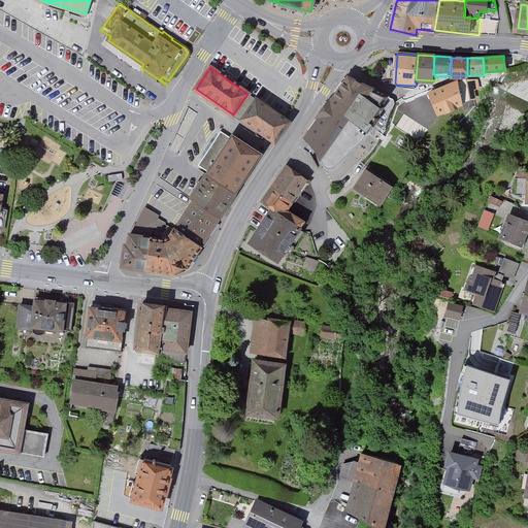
[(348,74),(326,103),(366,132),(371,125),(369,123),(378,107),(376,106),(382,98),(371,92),(373,89),(363,81),(361,85),(356,80),(356,79),(348,74)]
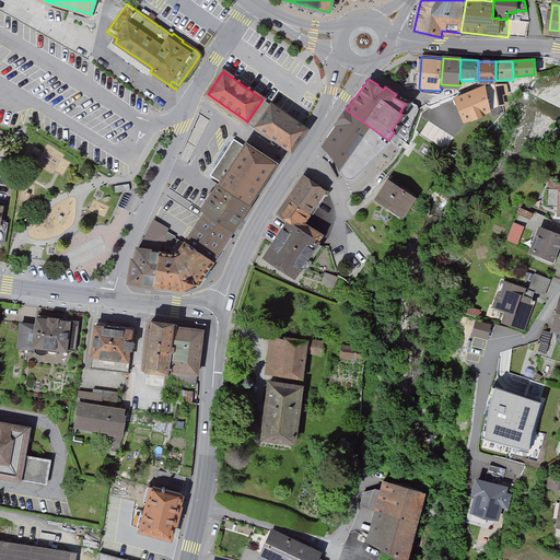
[(464,119),(497,106),(493,84),(483,88),(455,98),(464,119)]
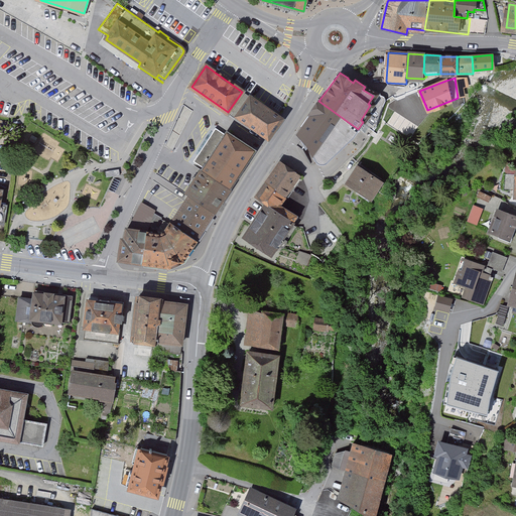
[(280,118),(242,92),(232,106),(234,108),(229,114),(236,119),(238,116),(268,138),(280,118)]
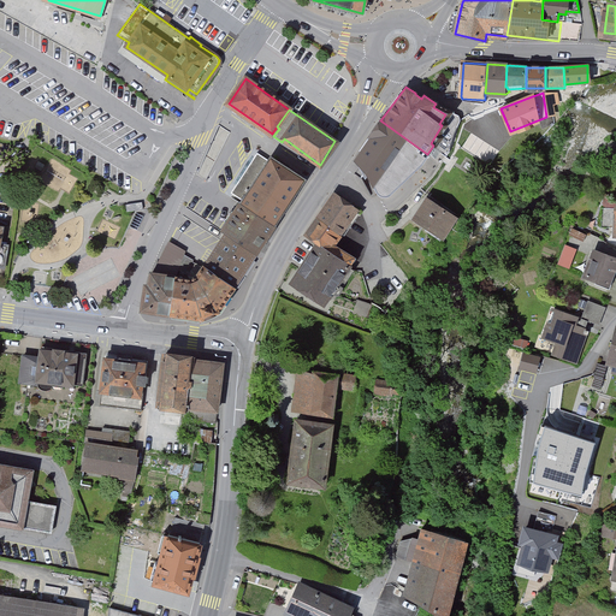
[(353,161),(374,189),(377,195),(384,199),(389,197),(422,166),(430,157),(427,154),(380,120),(368,137),(369,140),(353,161)]
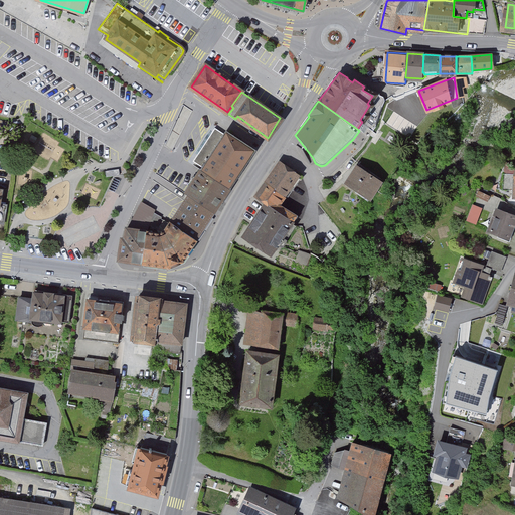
[(193,161),(203,168),(186,193),(189,196),(213,212),(254,150),(240,141),(242,139),(235,134),(233,137),(226,132),(225,134),(215,128),(193,161)]
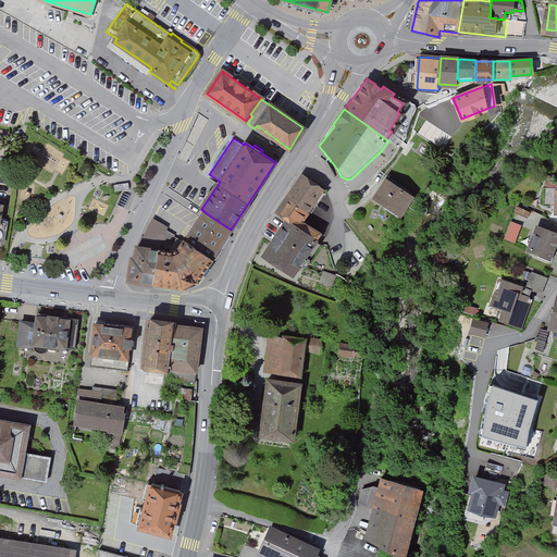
[(286,198),(306,212),(309,214),(312,209),(310,207),(322,189),(301,175),(286,198)]
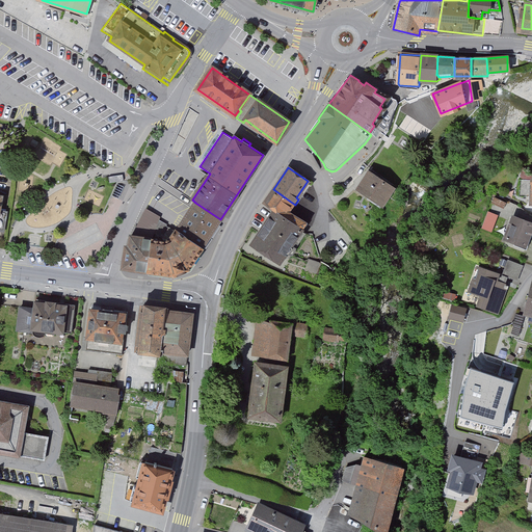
[(531,170),(521,167),(520,196),(531,196),(531,204),(531,203),(531,170)]
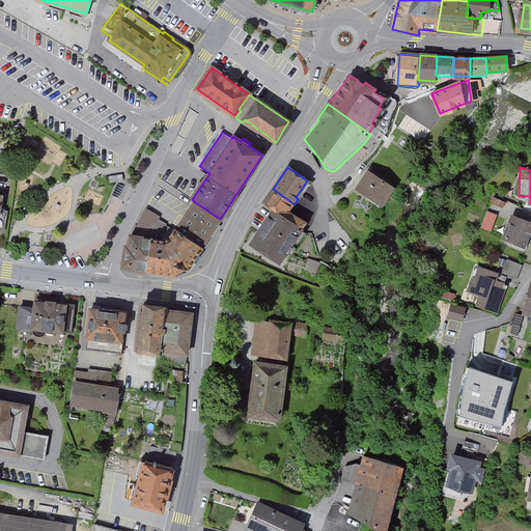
[(392,188),(368,172),(358,189),(382,204),(392,188)]
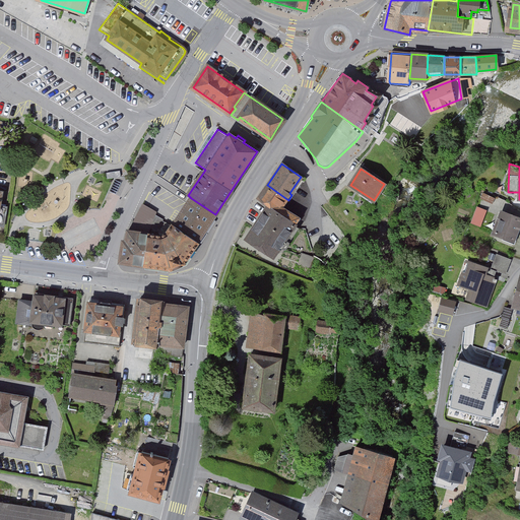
[(155,182),(151,190),(172,204),(177,197),(155,182)]
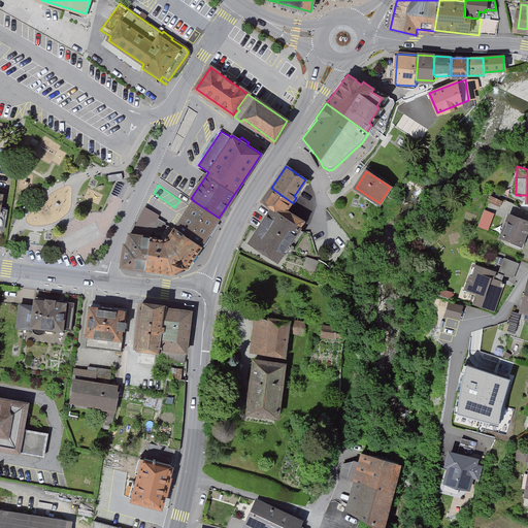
[(299,227),(303,221),(285,209),(290,201),(271,188),(262,201),(272,209),(299,227)]
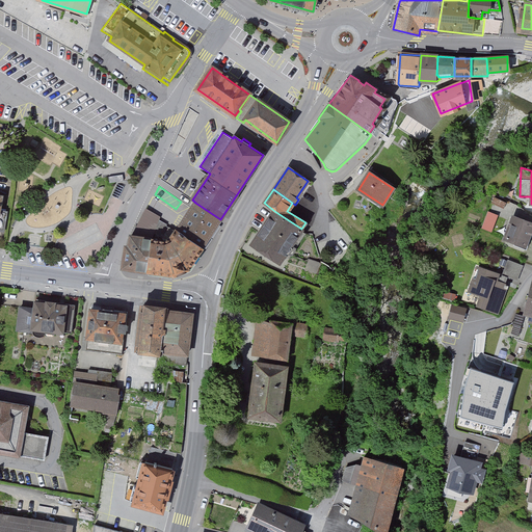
[(495,197),(491,203),(504,209),(506,203),(495,197)]
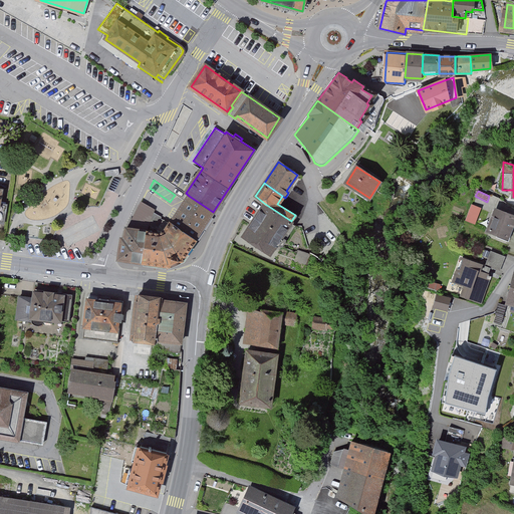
[(213,212),(189,196),(171,222),(196,239),(213,212)]
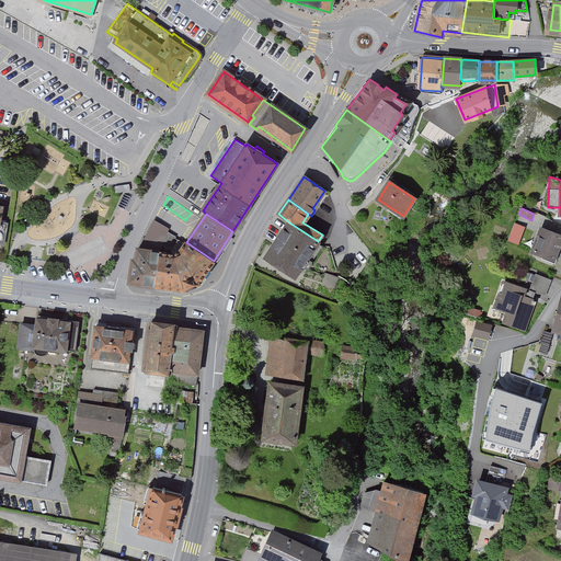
[(155,285),(159,253),(167,232),(169,228),(155,220),(138,250),(136,262),(133,262),(129,282),(155,285)]
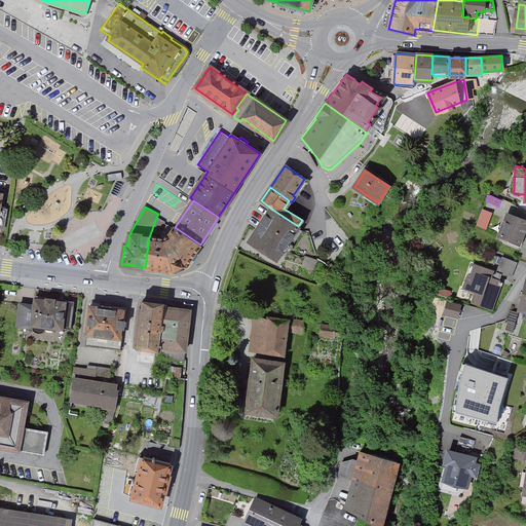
[(300,228),(298,226),(271,209),(250,241),(276,260),(298,231),(300,233),(302,231),(299,229),(300,228)]
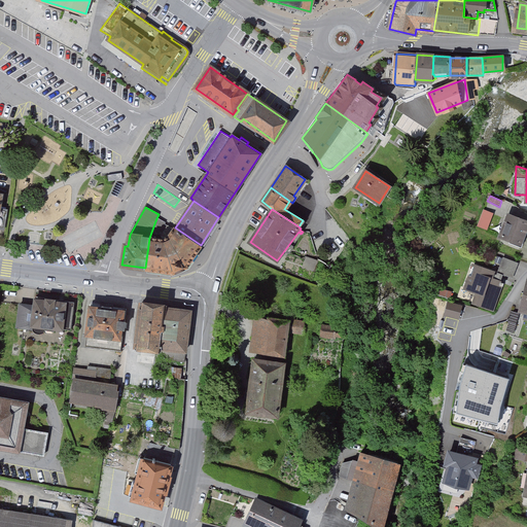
[(485,211),(479,225),(487,229),(492,214),(485,211)]
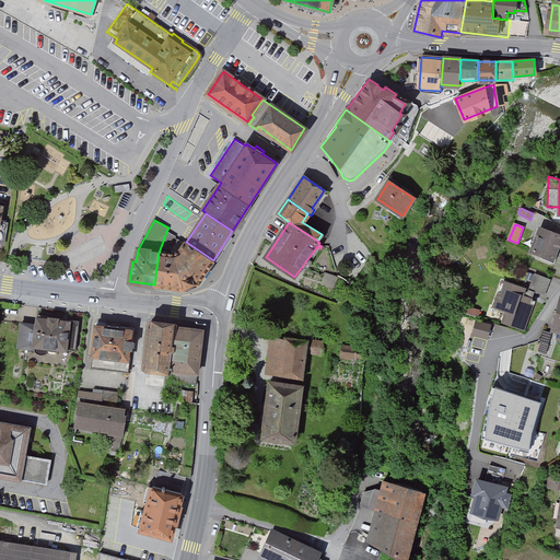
[(559,236),(559,235),(541,229),(533,251),(543,255),(540,258),(555,264),(559,247),(557,246),(559,236)]
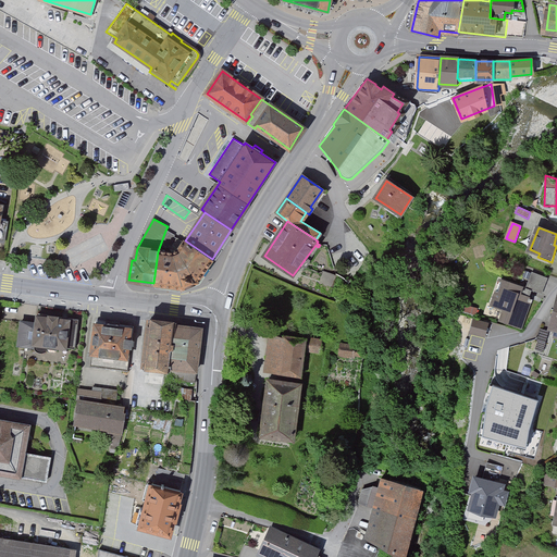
[(173,254),(183,243),(174,238),(175,235),(165,231),(158,251),(173,254)]
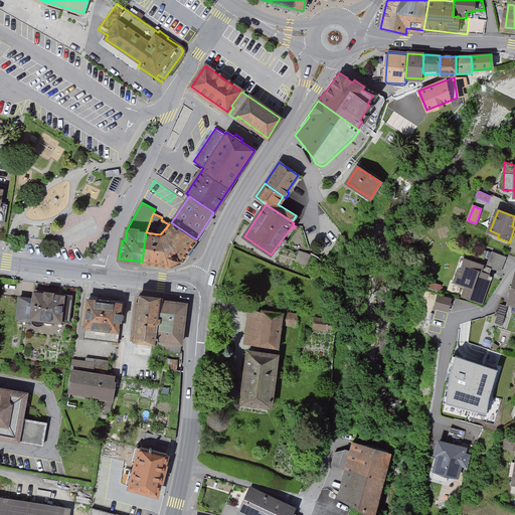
[(182,259),(196,239),(171,222),(169,224),(160,234),(146,232),(142,262),(168,266),(182,260),(182,259)]
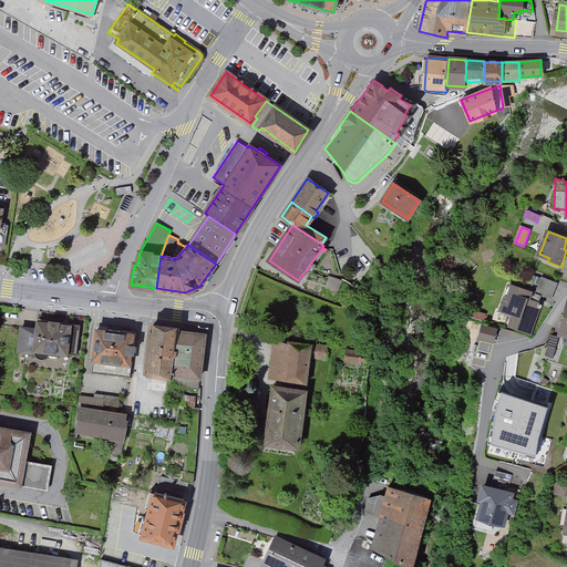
[(325,288),(338,294),(342,281),(329,277),(325,288)]
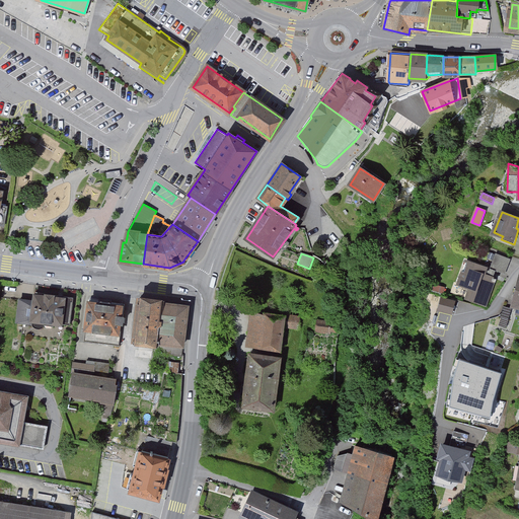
[(466,298),(486,304),(494,281),(495,281),(496,279),(493,278),(496,270),(504,274),(510,260),(496,253),(489,271),(486,270),(487,269),(470,263),(467,273),(462,271),(458,283),(470,288),(466,298)]
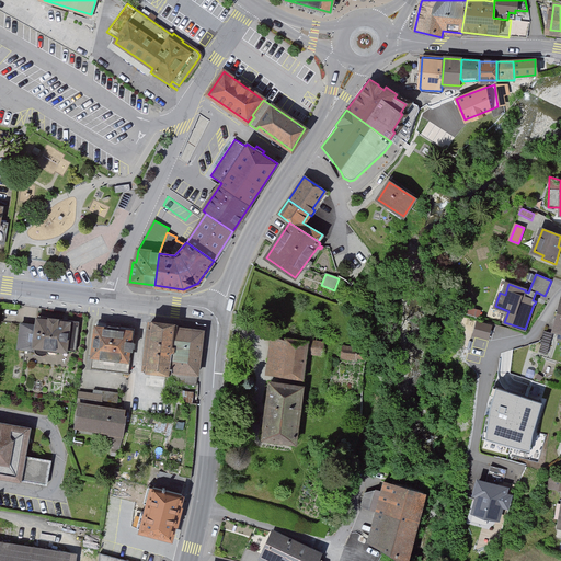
[(560,296),(551,333),(560,334),(560,296)]
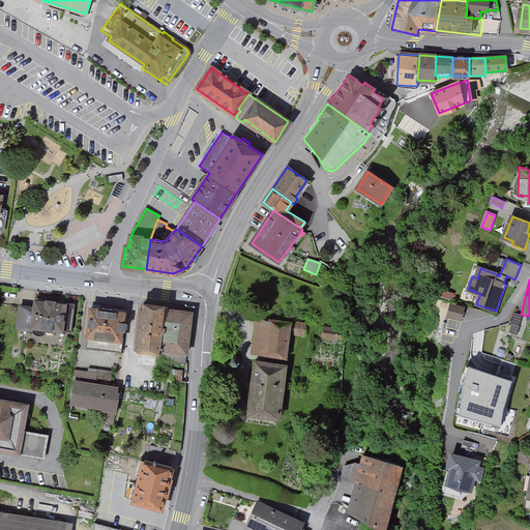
[(36,301),(35,307),(20,305),(18,327),(32,329),(35,334),(39,335),(45,333),(47,328),(71,331),(75,303),(47,300),(47,303),(36,301)]
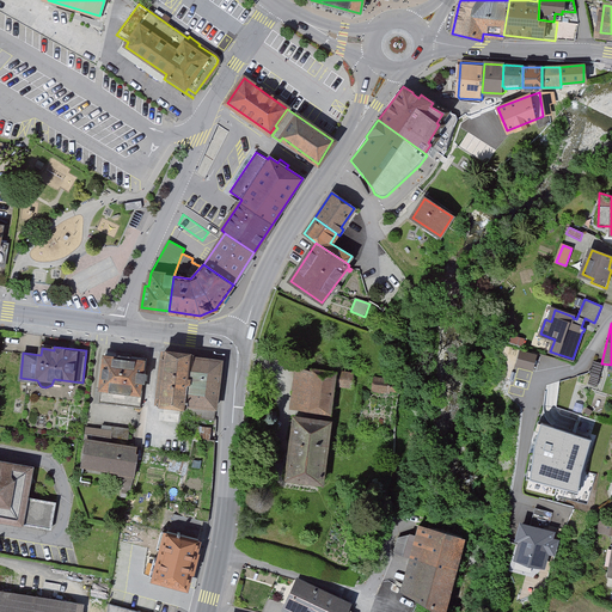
[(157,399),(188,403),(193,357),(164,354),(157,399)]
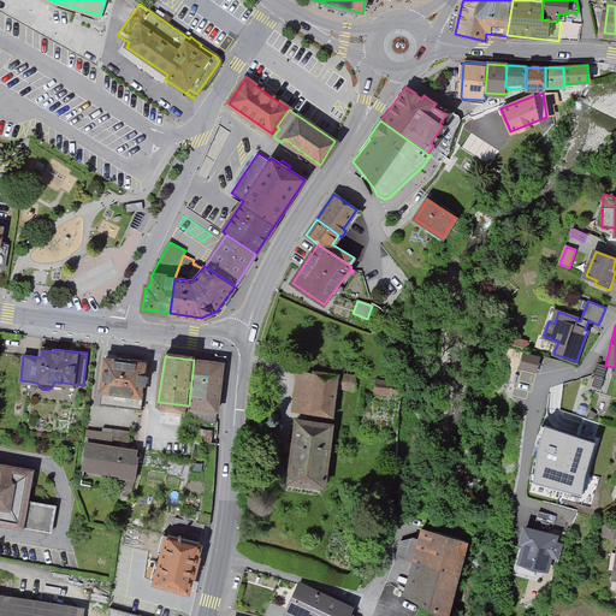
[(526,356),(522,367),(535,371),(539,360),(526,356)]
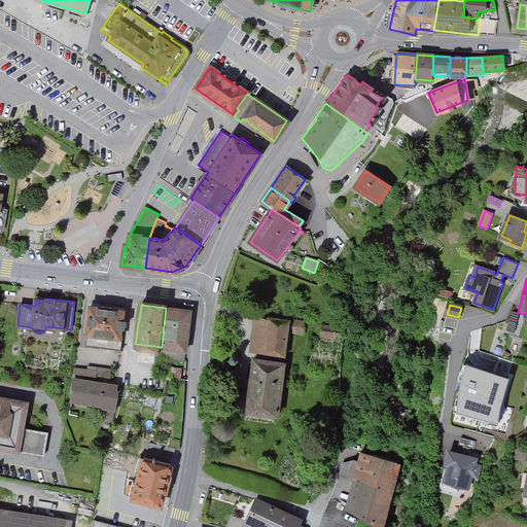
[(120,351),(126,311),(121,311),(121,309),(112,307),(112,310),(91,307),(84,346),(120,351)]
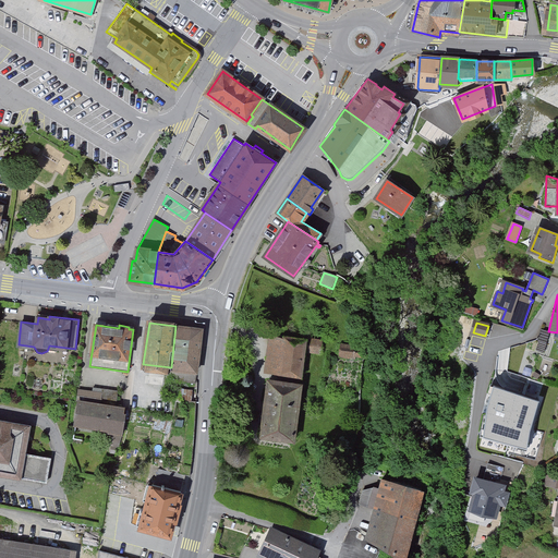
[(202,329),(176,326),(171,367),(169,379),(195,383),(202,329)]
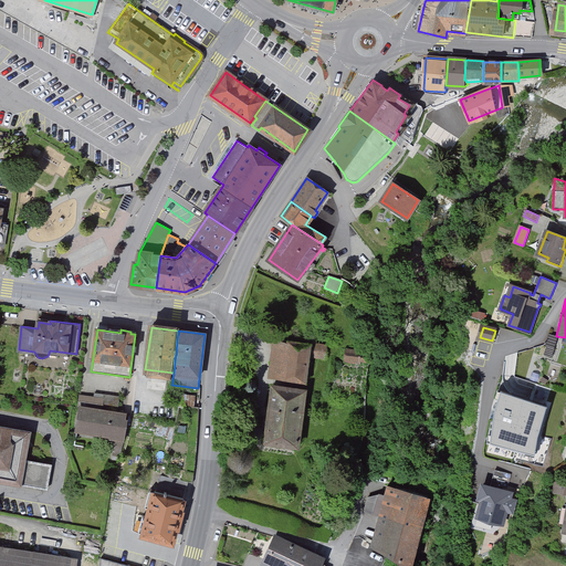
[(311,345),(325,347),(325,345),(275,339),(270,378),(305,383),(311,345)]
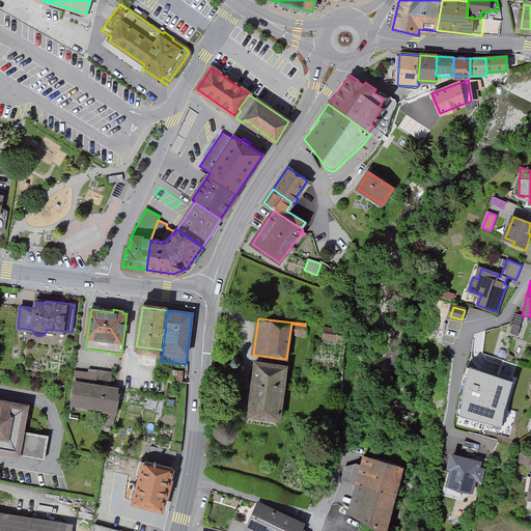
[(445,323),(440,337),(455,342),(459,327),(445,323)]
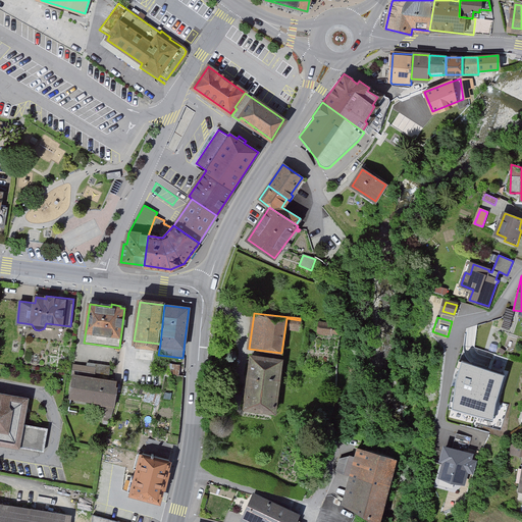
[(319,322),(318,334),(333,336),(333,333),(338,334),(340,326),(334,326),(334,324),(319,322)]
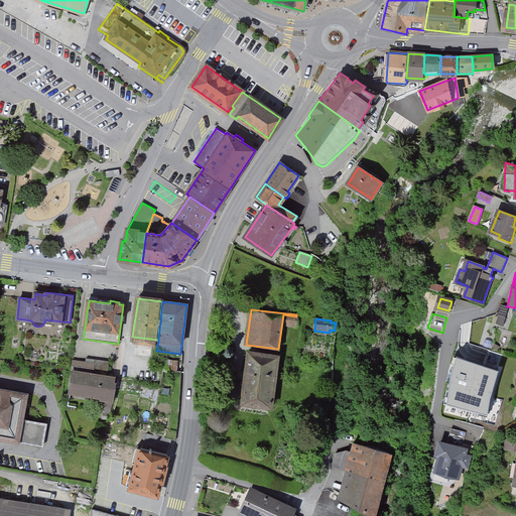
[(487,363),(489,354),(464,347),(462,353),(458,352),(450,375),(476,382),(482,361),(487,363)]
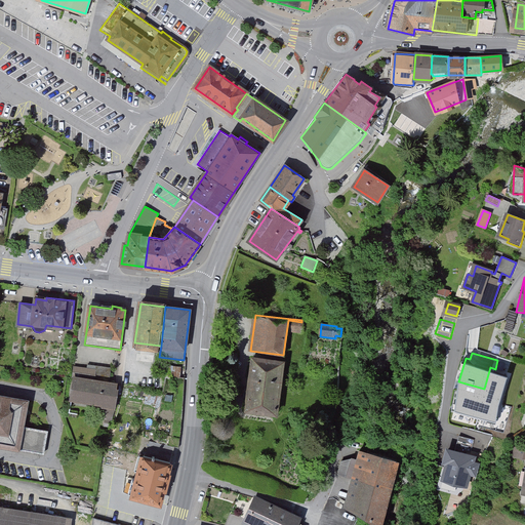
[(155,356),(140,354),(139,361),(154,363),(155,356)]
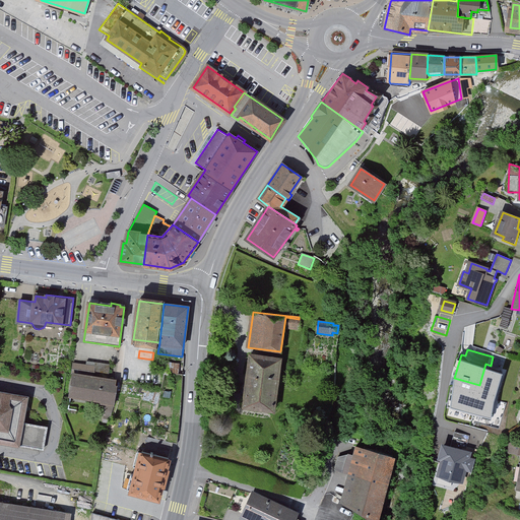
[(273,409),(279,359),(250,354),(244,406),(273,409)]
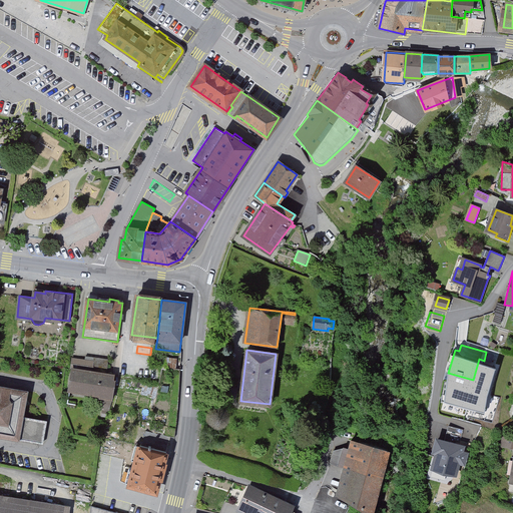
[(168,360),(168,367),(180,369),(180,354),(179,354),(178,361),(168,360)]
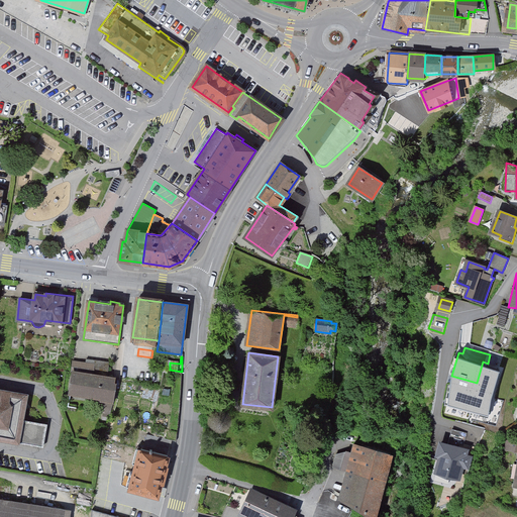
[(71,372),(73,372),(107,378),(109,363),(87,358),(86,364),(72,362),(71,372)]
